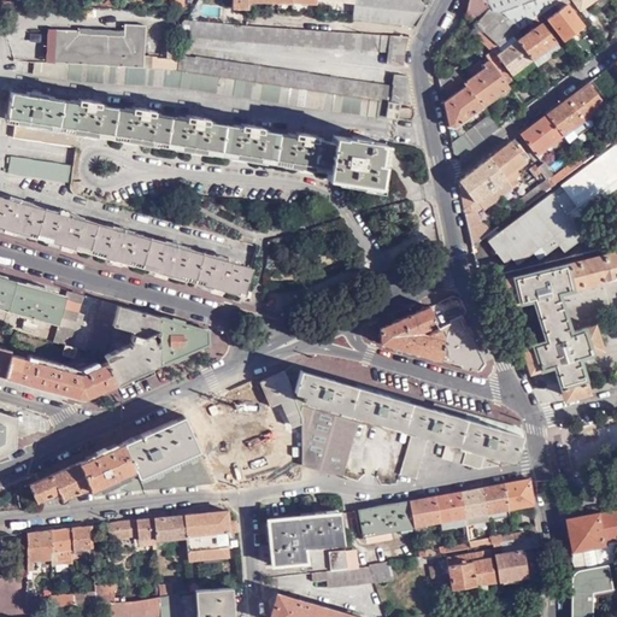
[(351,18),(415,27),(425,6),(421,1),(419,0),(230,0),(230,7),(247,9),(247,0),(315,5),(315,0),(342,0),(342,3),(352,3),(351,18)]
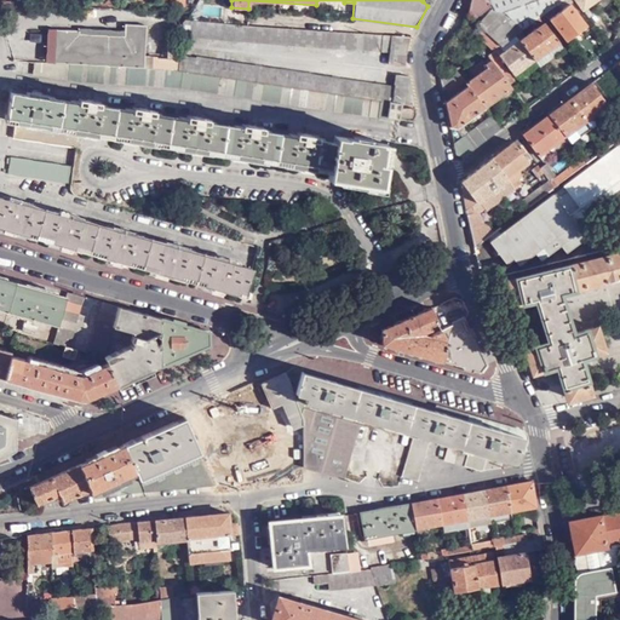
[(532,23),(545,15),(549,11),(557,6),(551,0),(469,0),(469,4),(468,15),(481,27),(501,45),(515,35),(521,32),(532,23)]
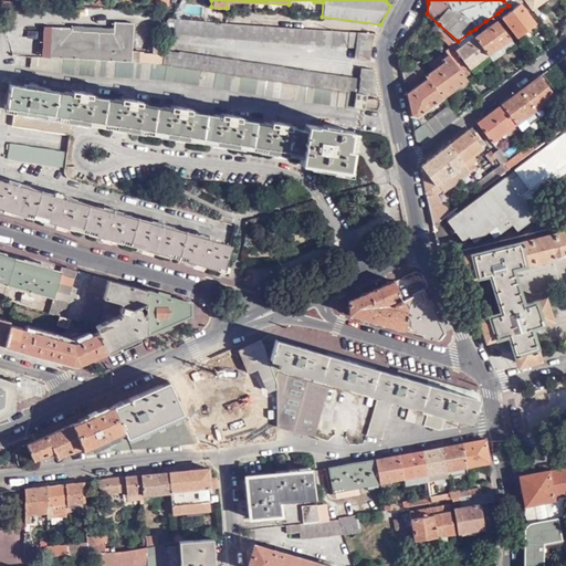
[(501,18),(515,38),(534,23),(521,6),(523,3),(520,0),(515,0),(509,6),(512,11),(505,16),(501,10),(498,13),(501,18)]
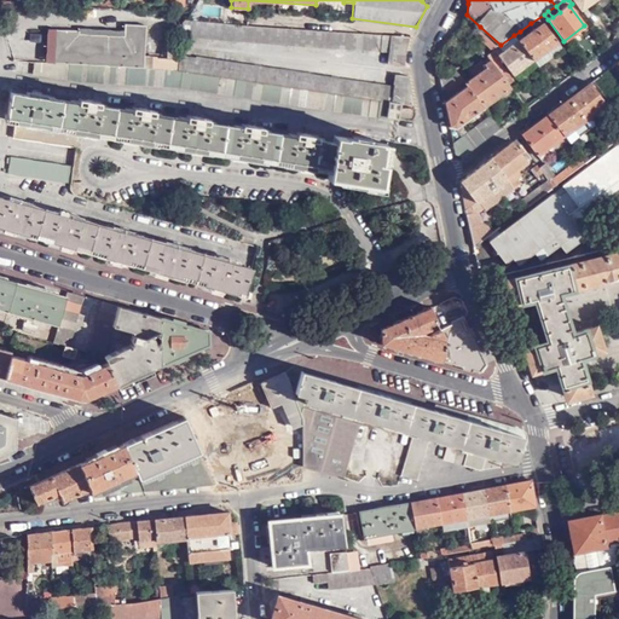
[(573,0),(582,12),(597,0),(573,0)]
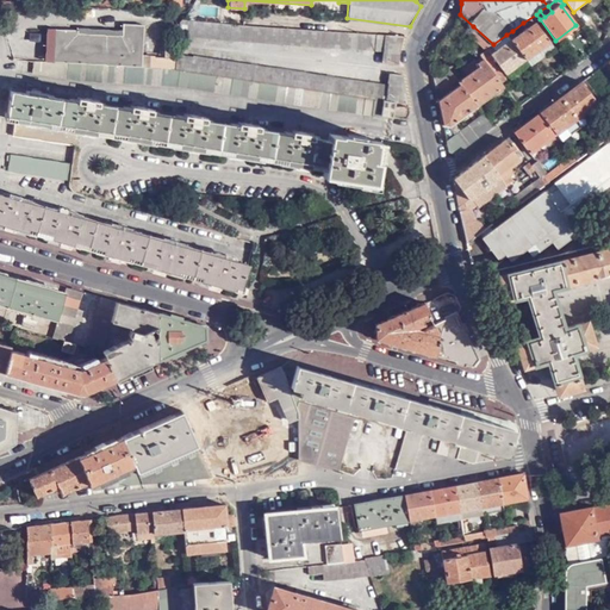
[(12,17),(13,2),(1,1),(0,16),(12,17)]
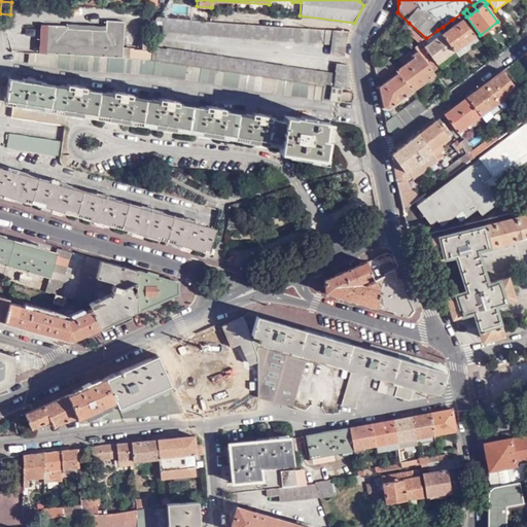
[(441,34),(453,51),(475,36),(463,20),(466,16),(463,12),(452,20),(455,24),(446,31),(443,27),(437,30),(441,34)]
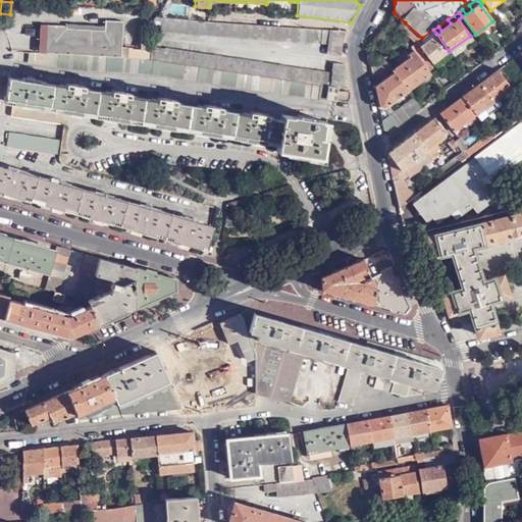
[(326,54),(341,55),(345,32),(312,29),(237,23),(154,18),(152,18),(152,31),(201,36),(228,38),(327,43),(326,54)]
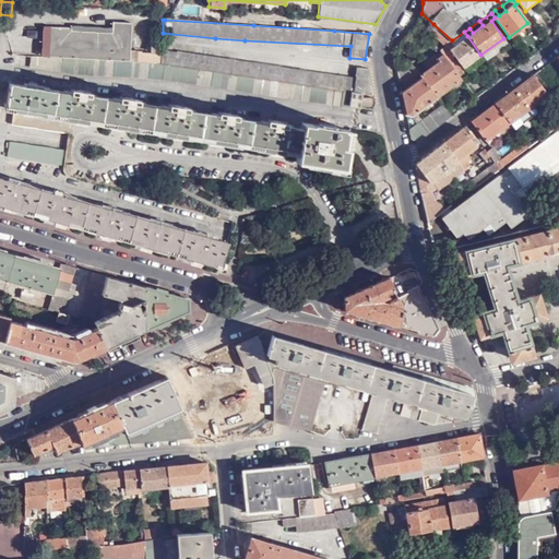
[(76,59),(129,62),(141,62),(161,63),(161,56),(162,50),(163,38),(151,37),(150,52),(141,52),(141,50),(130,50),(131,23),(113,22),(113,27),(71,25),(71,27),(42,26),(40,57),(47,57),(76,59)]
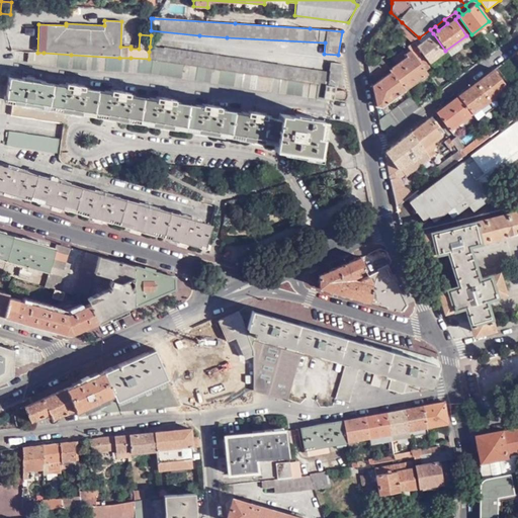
[(398,26),(414,41),(419,37),(402,22),(398,26)]
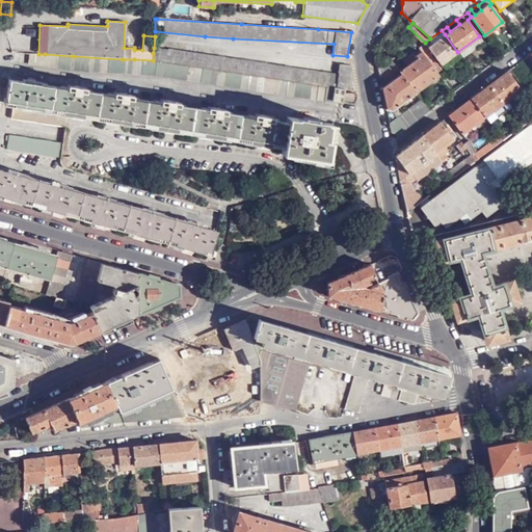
[(441,63),(457,52),(445,34),(428,47),(441,63)]
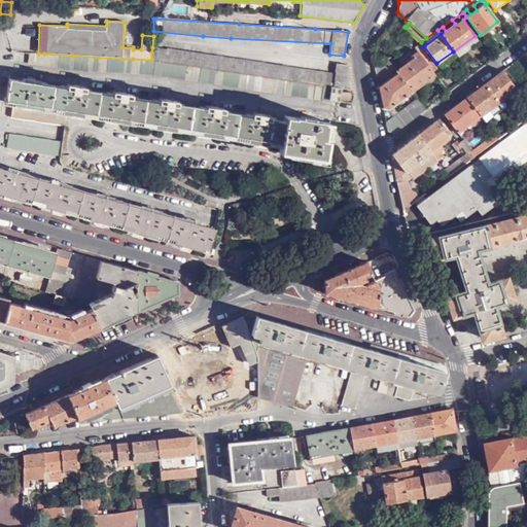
[(422,47),(424,46),(421,42),(415,46),(418,51),(432,71),(436,69),(422,47)]
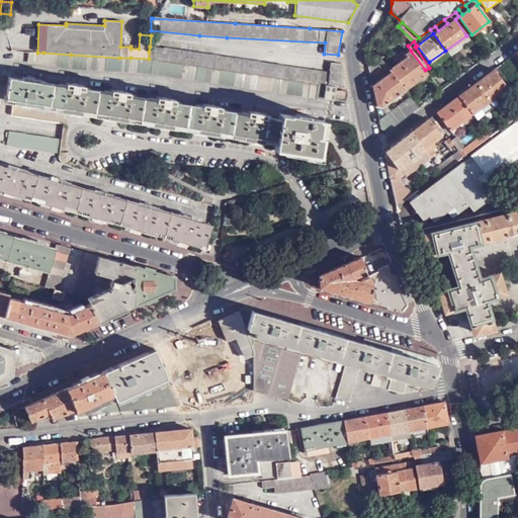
[(335,88),(346,89),(344,82),(341,65),(331,63),(329,72),(200,54),(164,48),(164,49),(150,47),(149,52),(149,59),(179,64),(292,81),(335,88)]
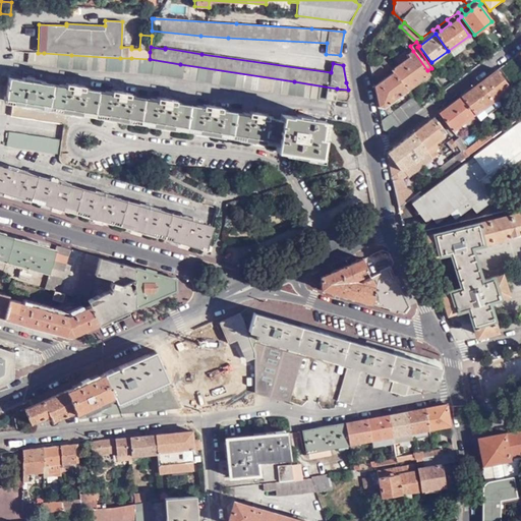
[(406,90),(429,73),(427,70),(413,51),(407,55),(408,57),(391,69),(392,71),(406,90)]
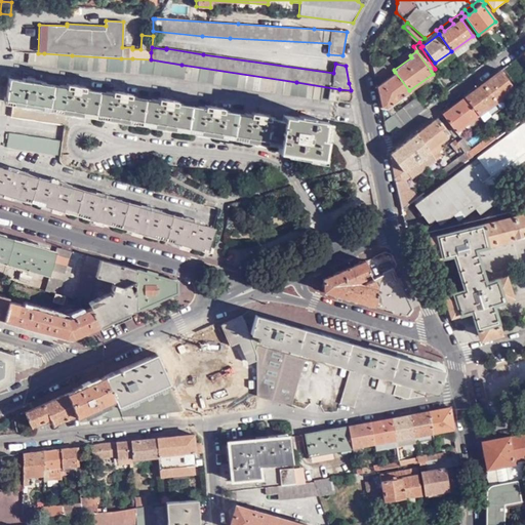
[(337,101),(339,89),(296,82),(182,65),(151,59),(132,58),(121,58),(72,55),(44,53),(29,53),(28,63),(68,69),(152,74),(328,101),(328,99),(337,101)]
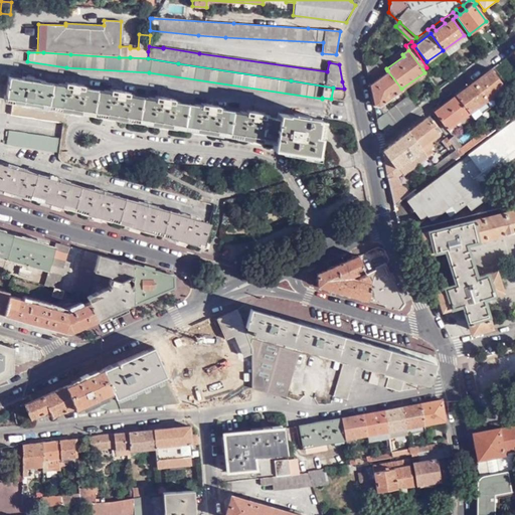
[(365,64),(366,73),(367,73),(381,62),(379,58),(373,57),(365,64)]
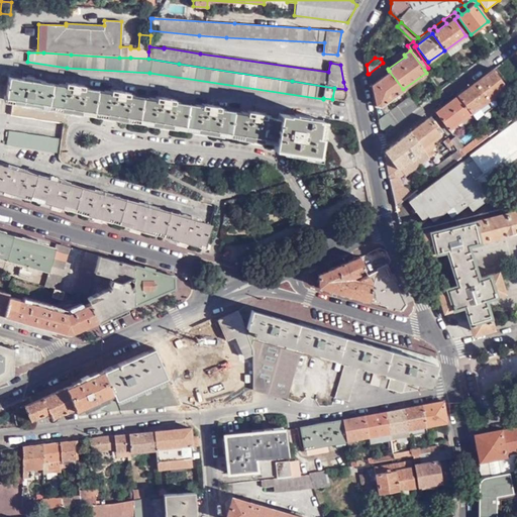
[(383,63),(369,74),(372,77),(386,67),(383,63)]
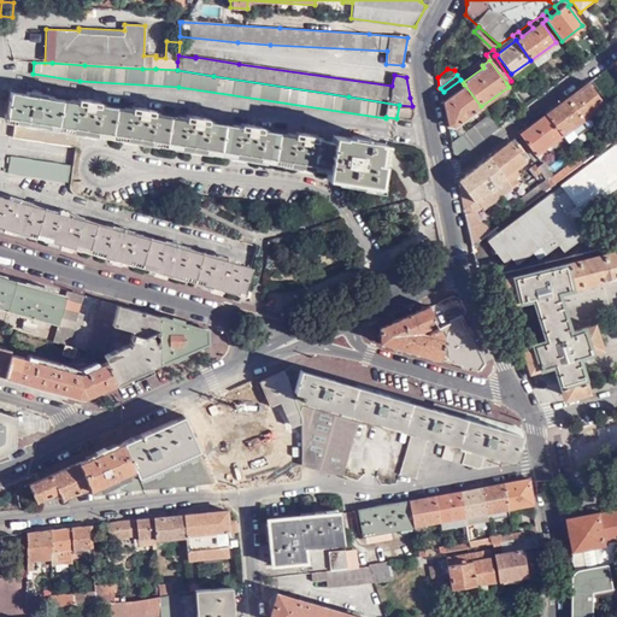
[(591,115),(604,104),(588,83),(546,116),(562,136),(566,142),(595,121),(591,115)]
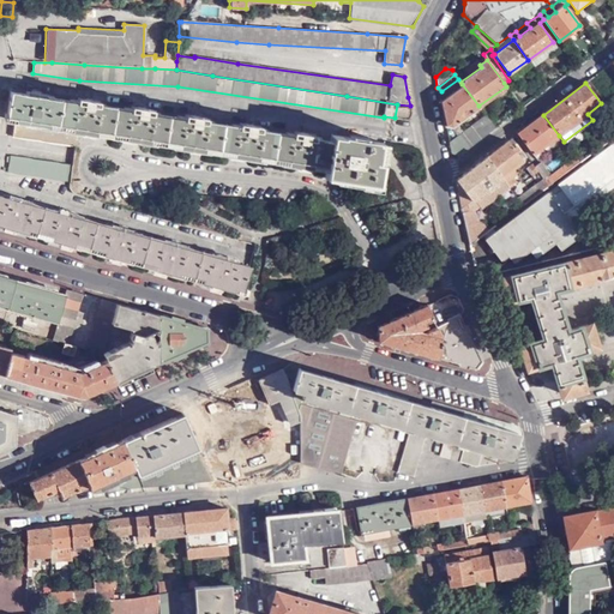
[(439,100),(445,124),(452,125),(479,106),(462,84),(439,100)]
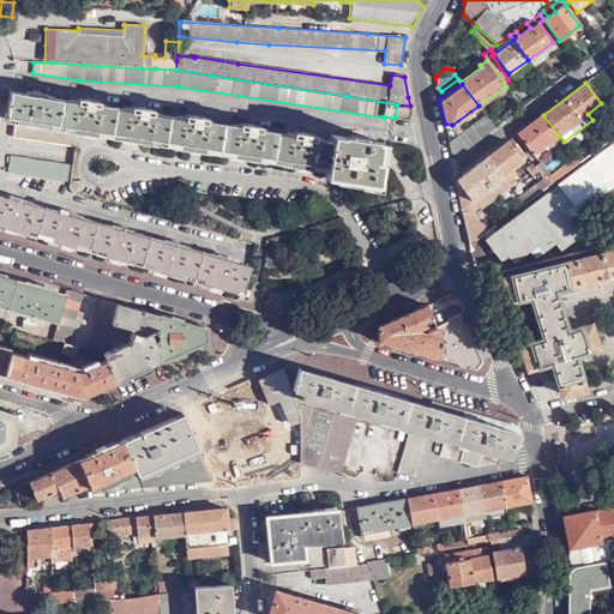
[(326,169),(331,143),(307,139),(308,134),(301,133),(300,138),(253,131),(253,126),(246,125),(245,128),(200,121),(200,118),(192,116),(191,120),(146,113),(146,108),(137,107),(137,112),(91,104),(91,100),(84,98),(83,102),(40,96),(41,91),(32,90),(31,94),(11,90),(6,116),(16,118),(13,136),(41,140),(76,146),(77,131),(91,133),(95,134),(95,131),(126,136),(125,139),(137,142),(149,144),(149,139),(181,144),(180,149),(191,151),(203,152),(203,149),(235,154),(234,158),(245,160),(257,162),(257,158),(288,163),(288,167),(300,169),(309,170),(311,167),(326,169)]
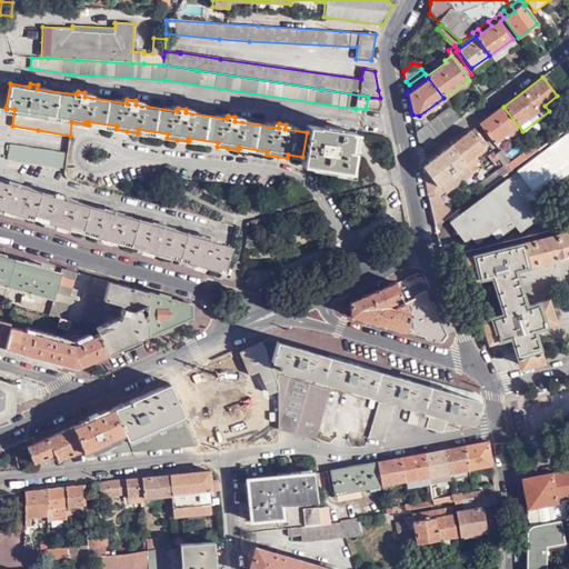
[(423,145),(458,118),(450,107),(435,119),(416,131),(418,142),(423,145)]
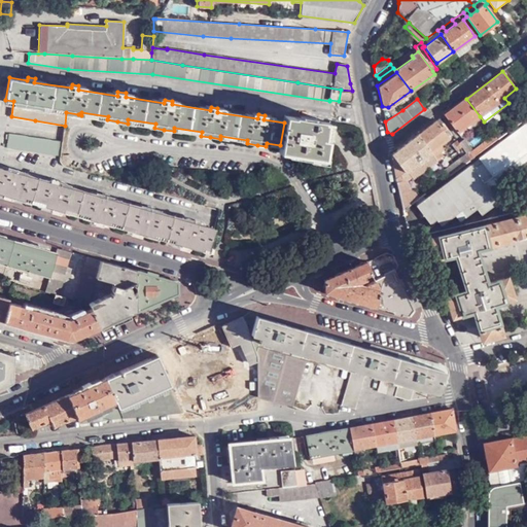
[(466,99),(444,115),(457,133),(480,116),(466,99)]
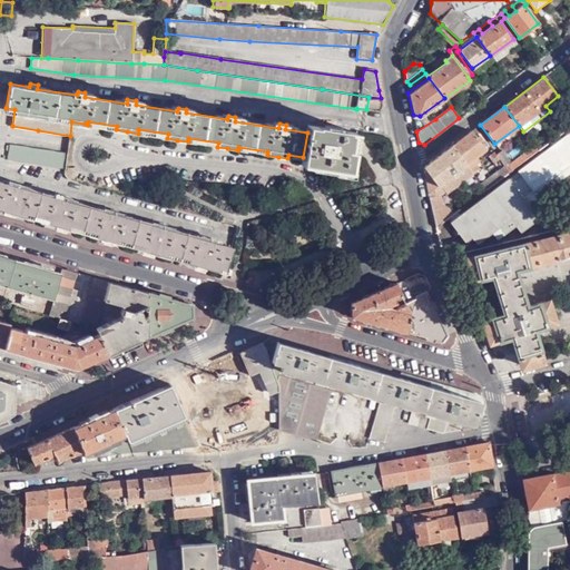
[(307,133),(303,157),(302,164),(307,165),(350,172),(352,156),(353,146),(355,133),(308,125),(307,133)]
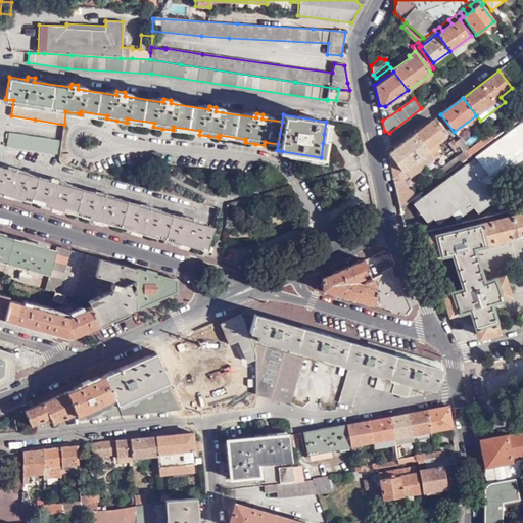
[(432,121),(413,135),(425,151),(444,136),(432,121)]
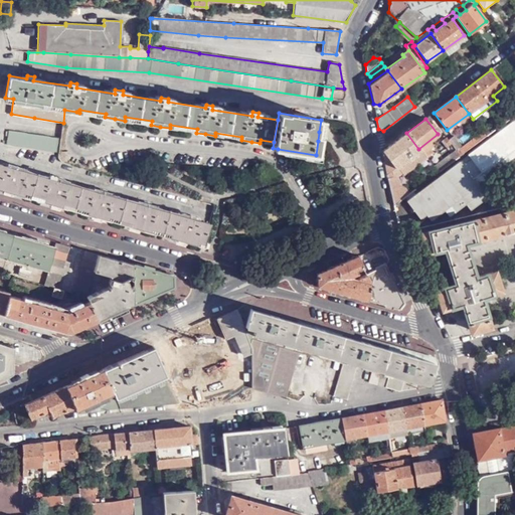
[(514,125),(467,161),(482,180),(514,155),(514,125)]
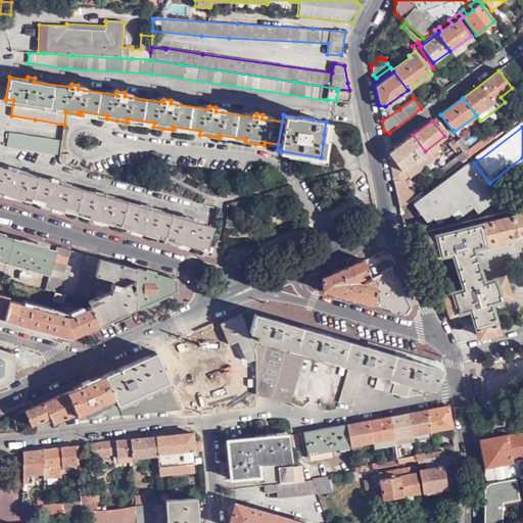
[(6,146),(59,155),(61,141),(8,133),(6,146)]
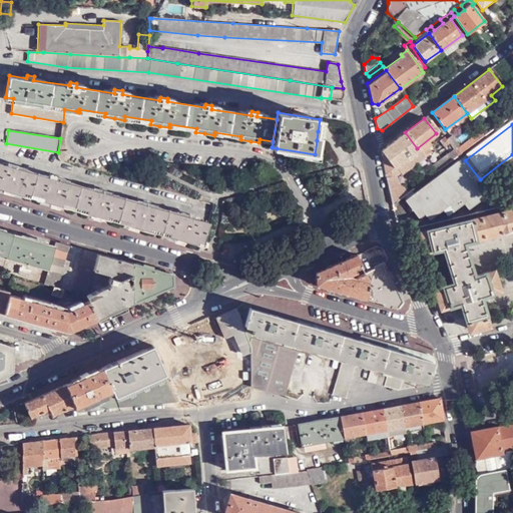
[(381,150),(385,174),(418,149),(417,148),(405,132),(395,140),(381,150)]
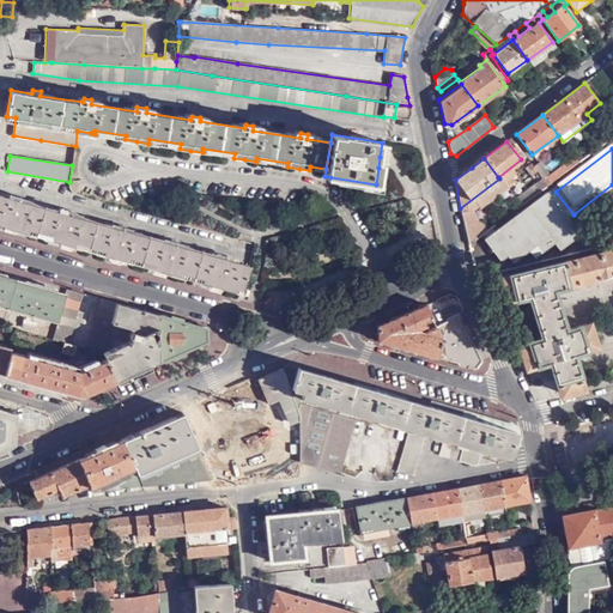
[(544,181),(548,186),(580,163),(575,158),(544,181)]
